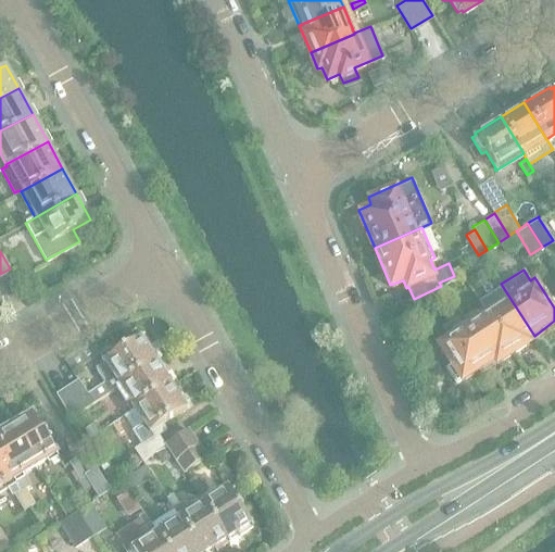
[(534,336),(501,284),(478,299),(484,310),(514,354),(532,342),(529,339),(534,336)]
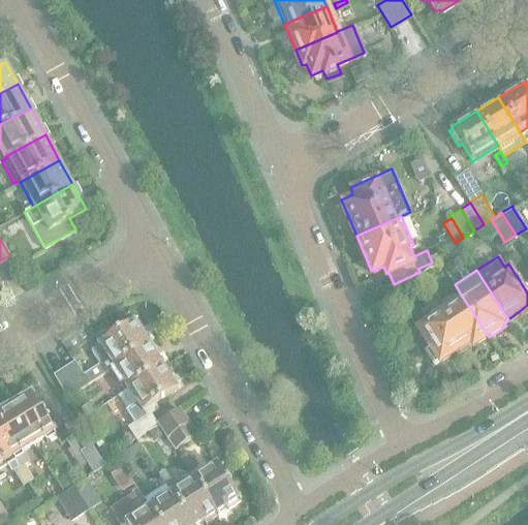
[(425,286),(420,272),(394,284),(399,297),(409,291),(410,295),(416,292),(415,289),(425,286)]
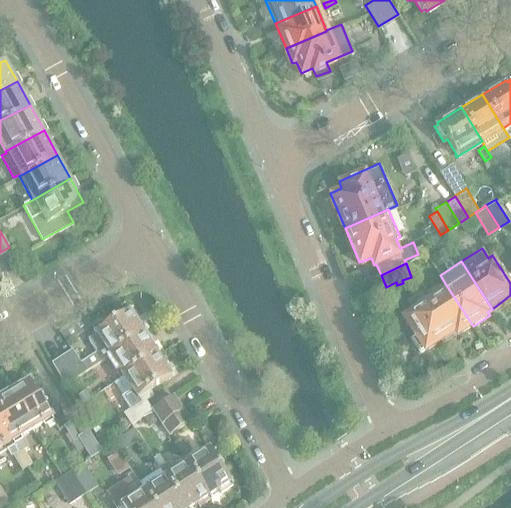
[(425,288),(418,277),(413,281),(420,291),(425,288)]
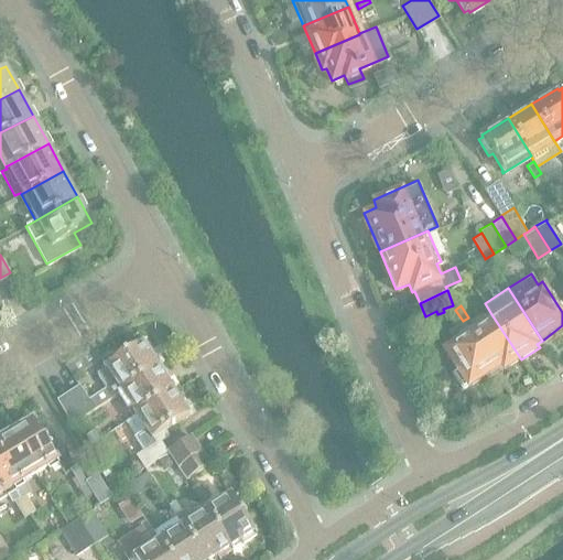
[(495,370),(468,330),(463,321),(455,310),(450,313),(456,324),(448,329),(454,338),(441,347),(455,370),(452,372),(462,387),(465,385),(467,388),(495,370)]
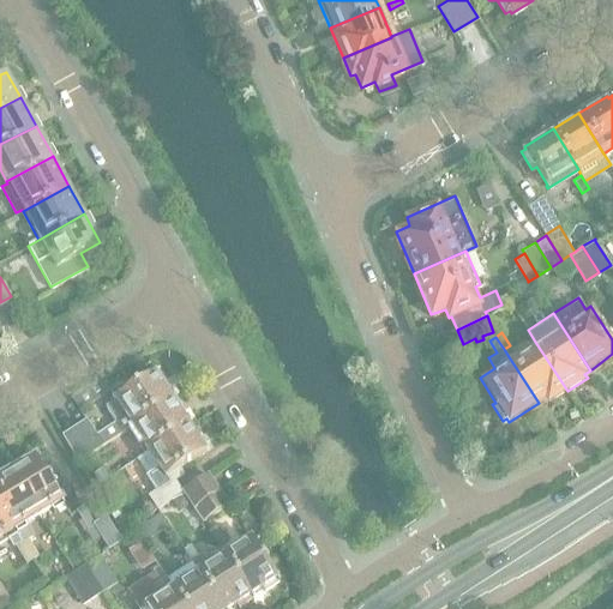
[(568,391),(535,342),(510,359),(539,403),(545,399),(547,404),(568,391)]
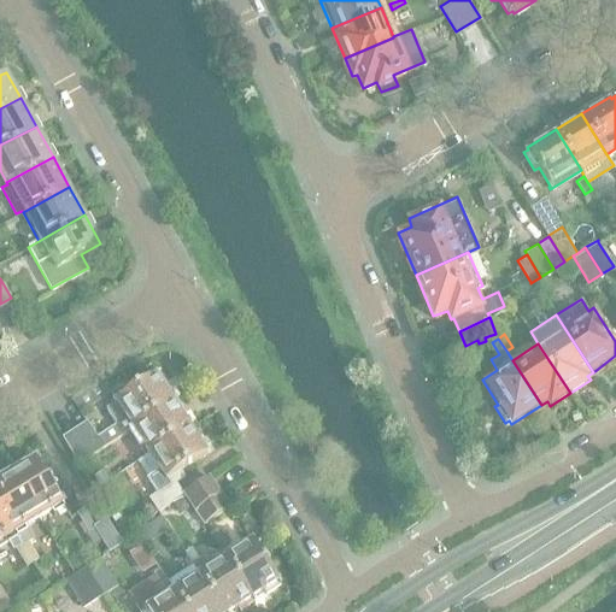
[(130,427),(170,400),(165,393),(166,392),(164,388),(168,386),(163,377),(162,377),(158,374),(159,372),(159,371),(135,387),(130,380),(129,381),(130,381),(111,393),(110,392),(99,399),(105,407),(106,406),(115,421),(95,434),(86,419),(75,427),(91,453),(103,446),(122,431),(130,427)]
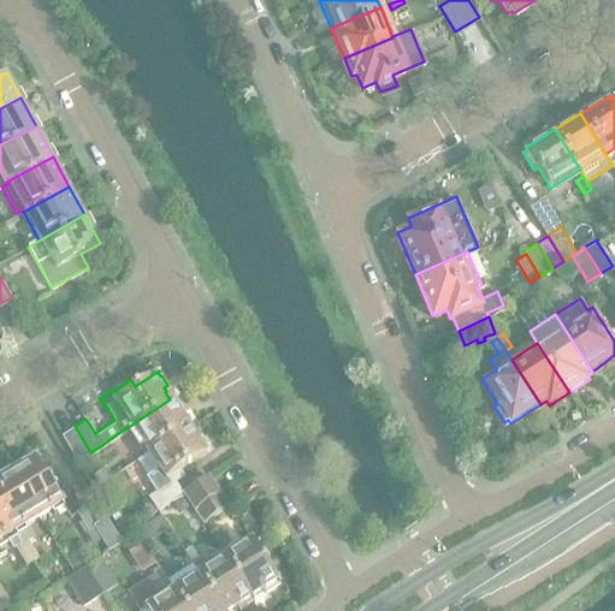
[(147,451),(190,422),(189,421),(190,420),(189,419),(184,422),(179,415),(181,413),(184,410),(178,402),(177,402),(175,398),(176,397),(175,396),(170,399),(130,426),(147,451)]
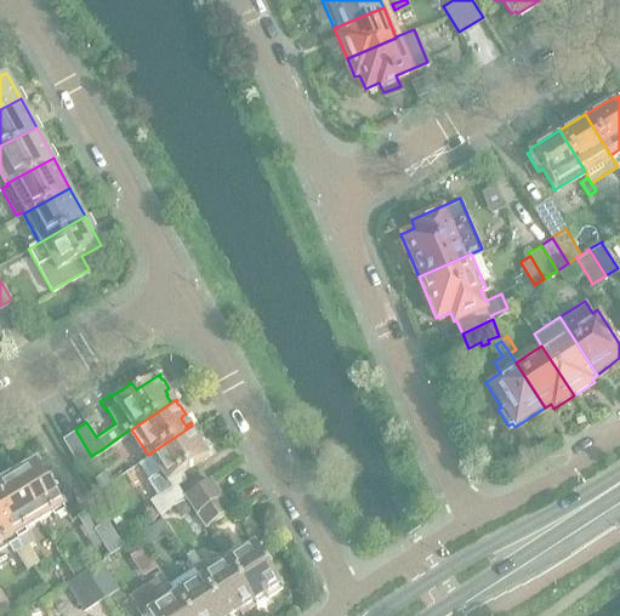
[(194,428),(192,426),(148,455),(170,486),(160,491),(155,484),(143,492),(158,512),(183,495),(175,483),(185,478),(181,472),(208,454),(206,452),(204,454),(199,446),(202,445),(198,441),(202,439),(195,428),(194,428)]
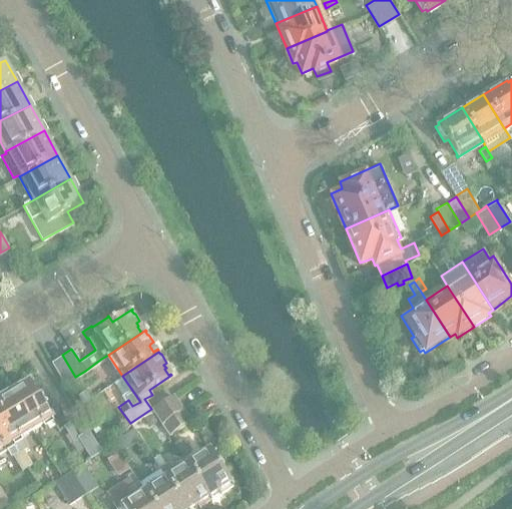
[(75,377),(62,355),(51,362),(64,383),(75,377)]
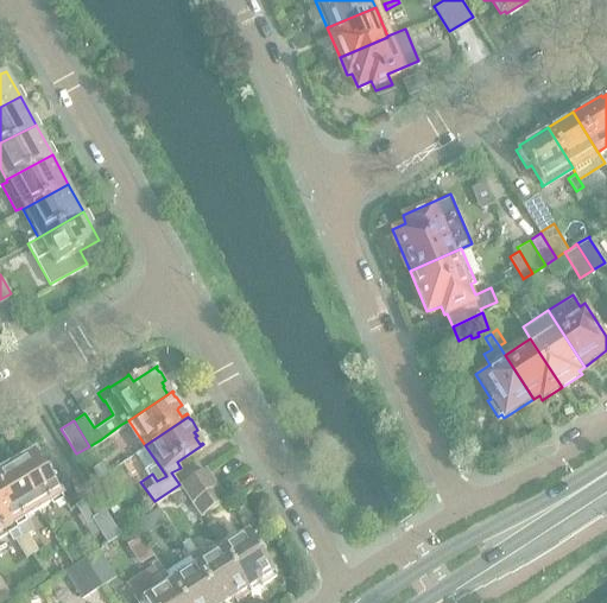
[(497,454),(495,445),(489,439),(482,440),(478,446),(479,454),(484,458),(491,458),(497,454)]
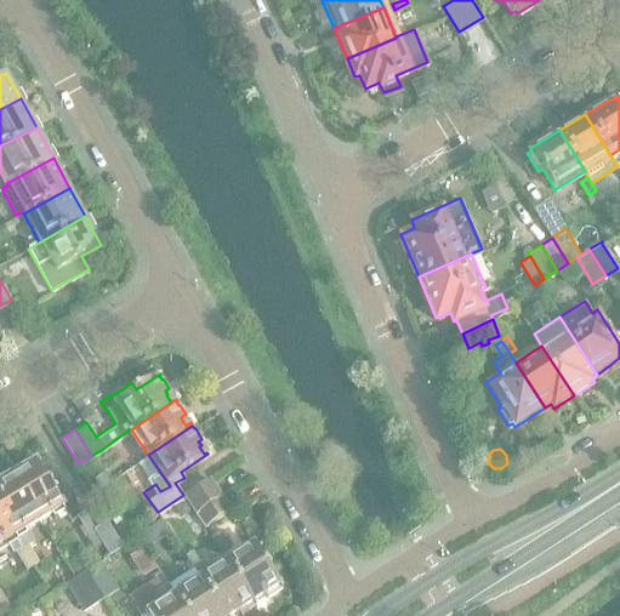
[(64,508),(50,484),(51,483),(46,474),(44,475),(35,461),(28,465),(26,460),(10,468),(39,517),(50,511),(53,514),(64,508)]
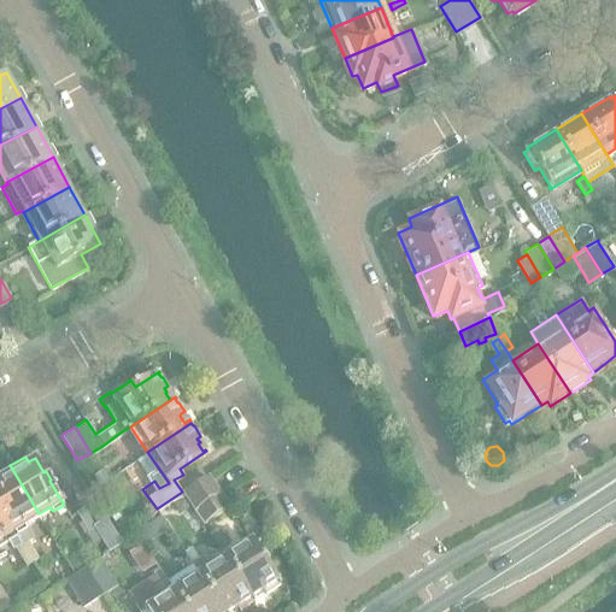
[(112,475),(105,464),(92,474),(99,483),(112,475)]
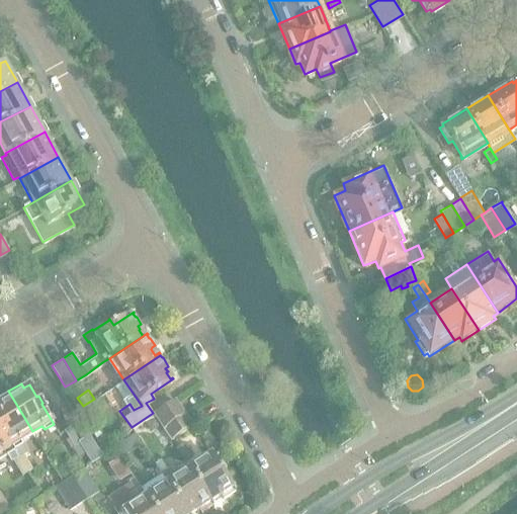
[(21,438),(32,431),(8,391),(0,395),(0,421),(15,446),(13,448),(17,454),(27,469),(31,467),(23,453),(28,450),(21,438)]
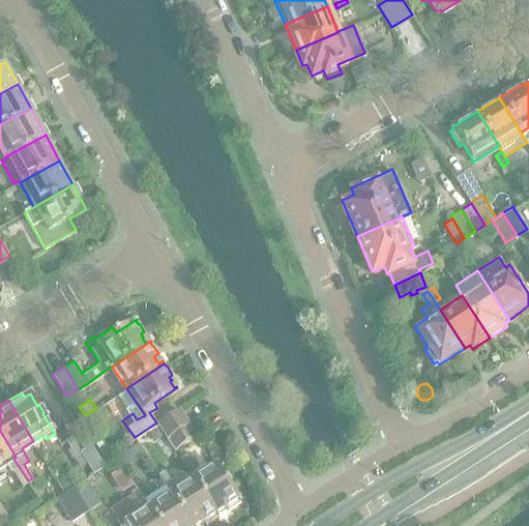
[(166,436),(188,421),(180,407),(156,422),(166,436)]
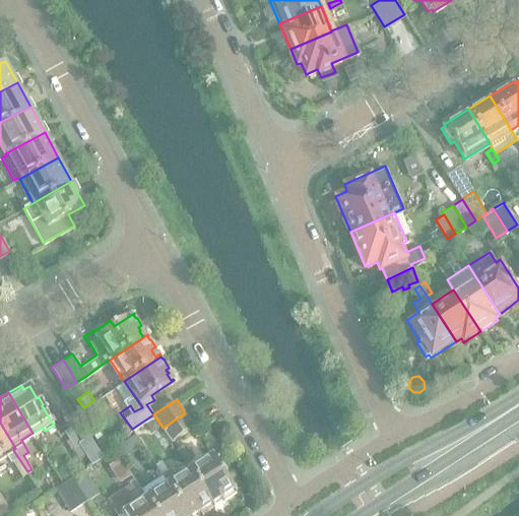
[(185,413),(163,428),(171,440),(172,440),(192,426),(193,426),(185,413)]
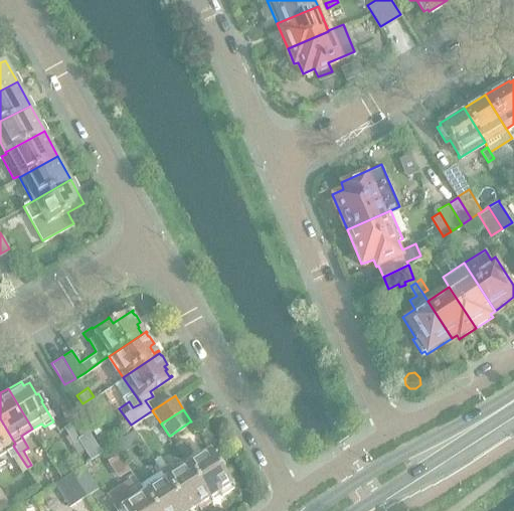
[(15,444),(0,418),(0,453),(13,446),(15,444)]
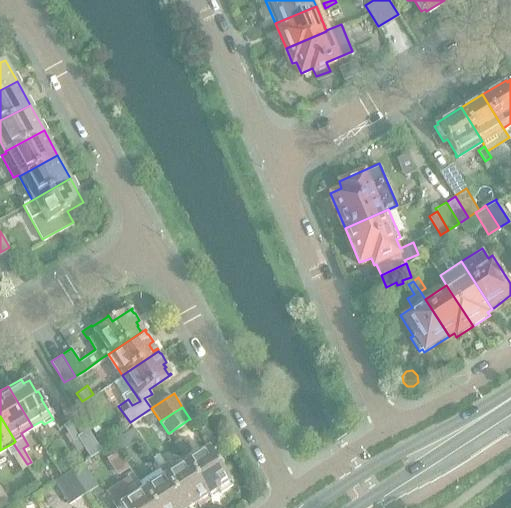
[(77,435),(68,421),(63,424),(72,438),(77,435)]
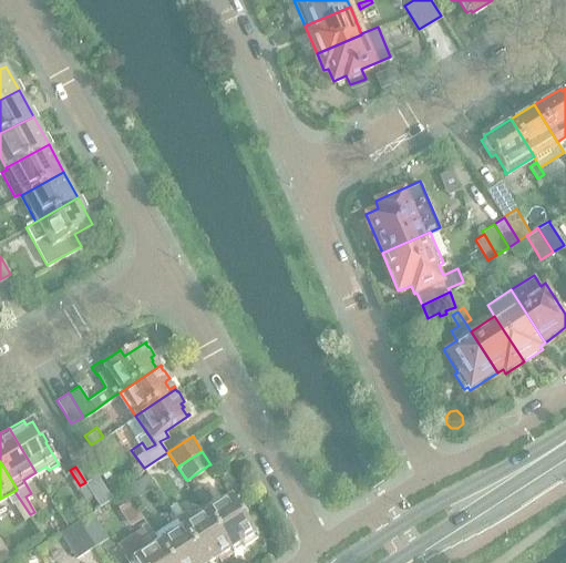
[(111,498),(96,476),(85,482),(100,504),(111,498)]
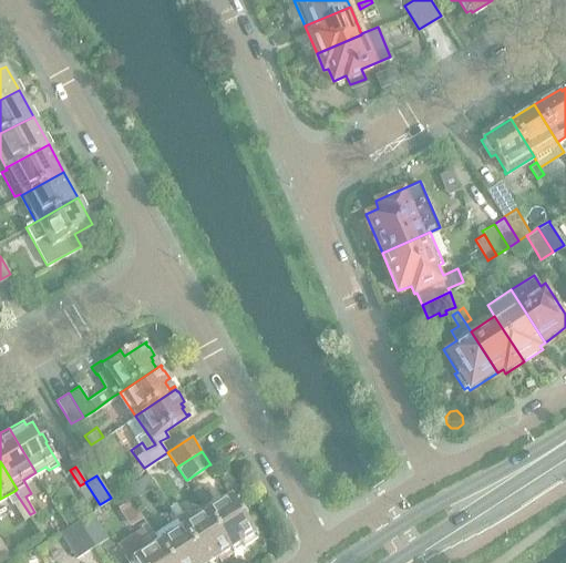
[(260,538),(232,495),(208,511),(235,550),(245,543),(247,546),(260,538)]
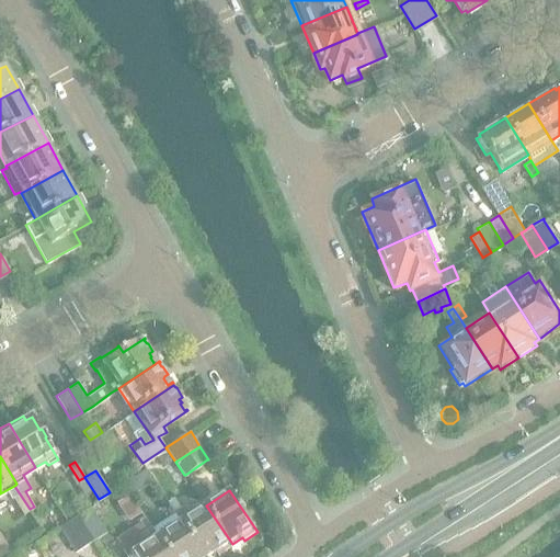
[(30,509),(19,492),(13,496),(23,513),(30,509)]
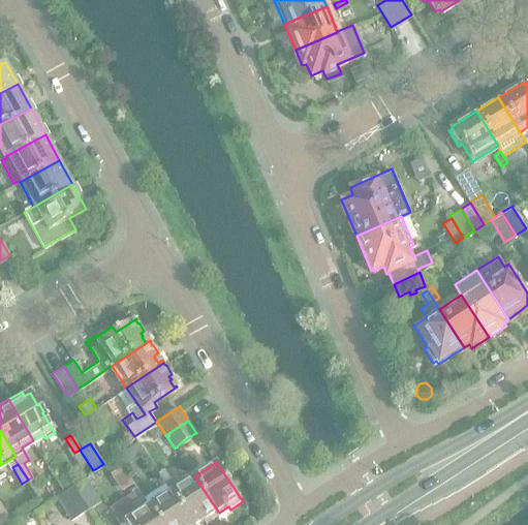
[(219,513),(194,476),(180,486),(174,475),(171,477),(163,467),(159,470),(166,481),(194,524),(199,524),(207,521),(209,524),(221,516),(219,513)]
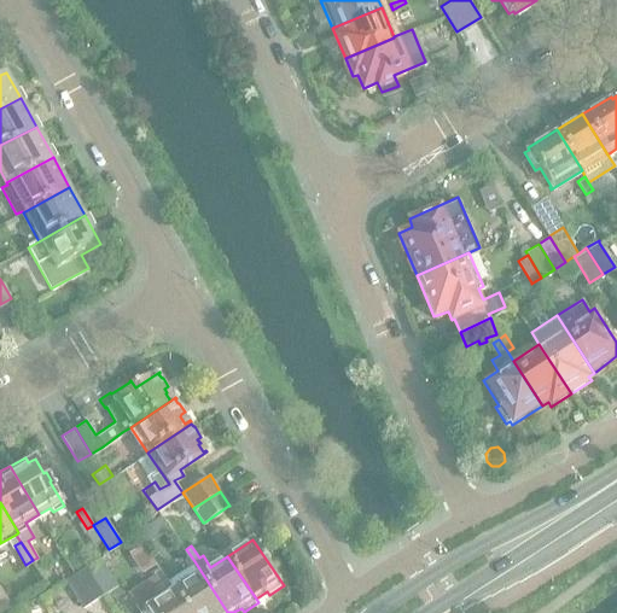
[(116,583),(100,556),(86,566),(103,591),(116,583)]
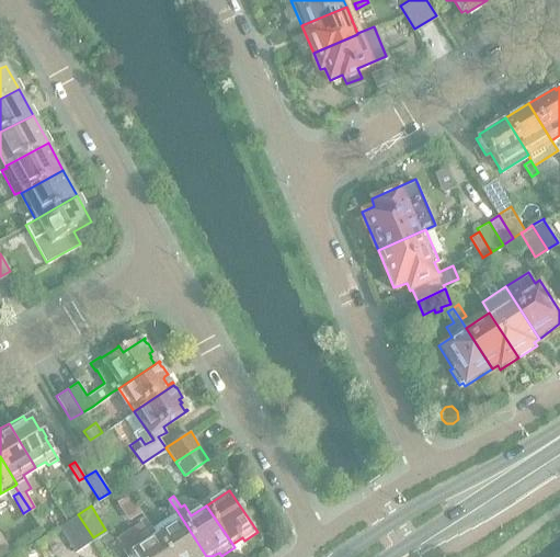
[(206,556),(176,510),(151,525),(158,536),(159,535),(172,556),(206,556)]
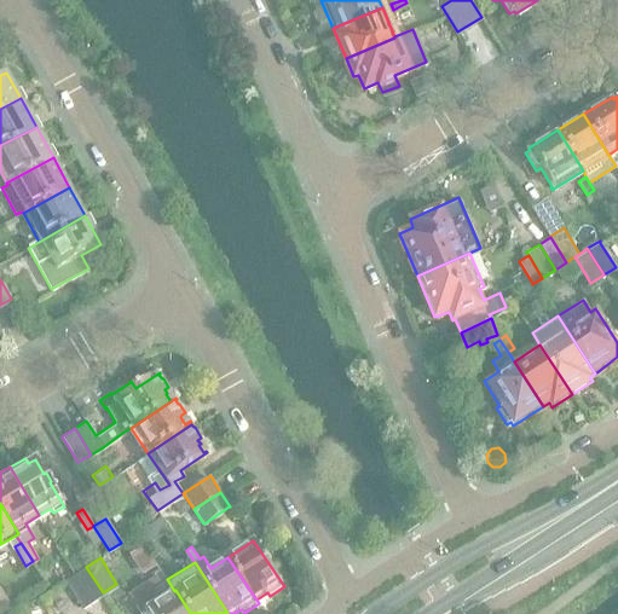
[(103,592),(86,567),(73,574),(81,589),(75,592),(84,604),(103,592)]
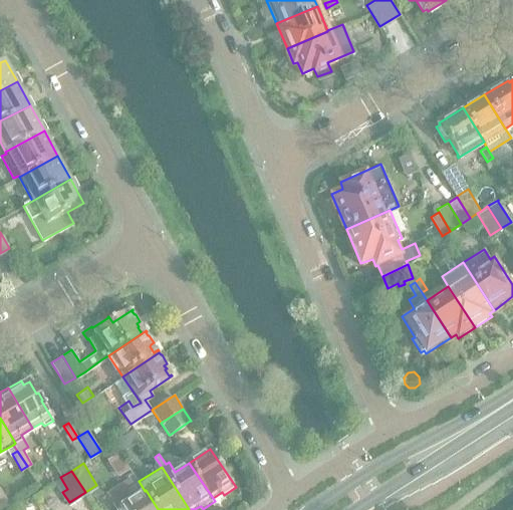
[(158,509),(146,490),(145,491),(139,481),(133,472),(127,475),(134,485),(110,499),(115,508),(117,508),(118,509),(119,509),(158,509)]
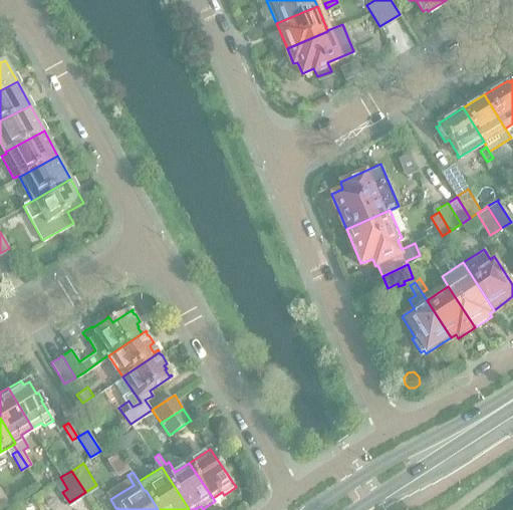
[(0,508),(8,504),(0,491),(0,508)]
